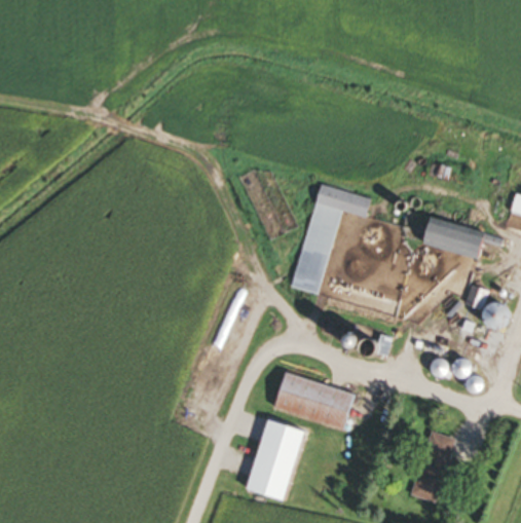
[(295,289),(323,295),(342,212),(367,218),(372,197),(320,185),(295,289)]
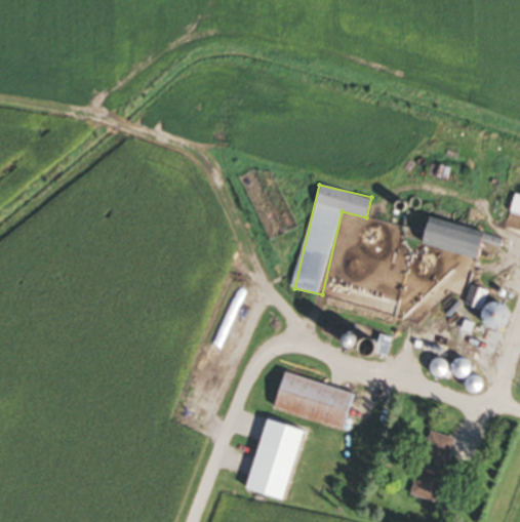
[(509,212),(519,215),(519,194),(515,193),(509,212)]
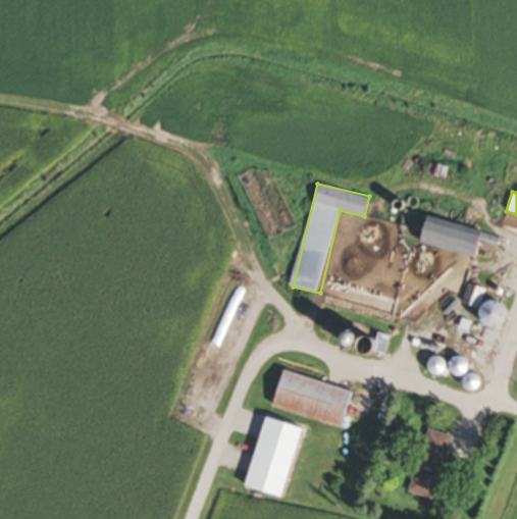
[(475,259),(482,232),(420,215),(412,241),(475,259)]
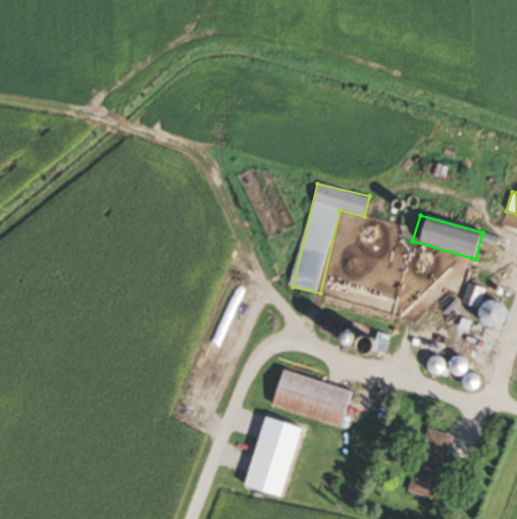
[(475,301),(475,325),(499,325),(499,301),(475,301)]
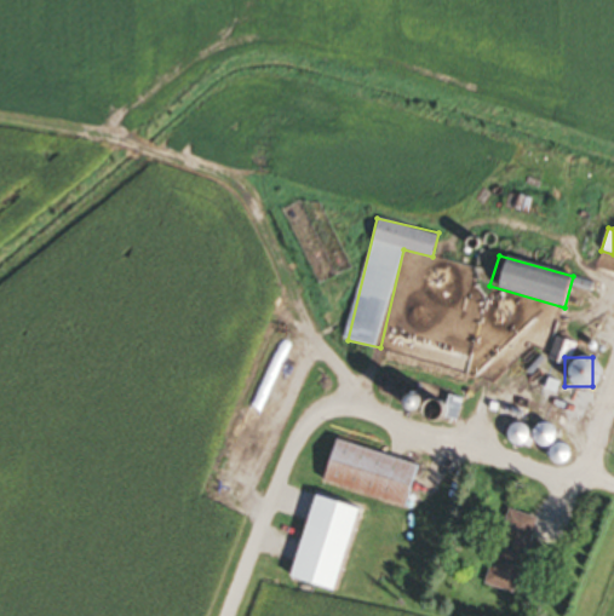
[(322,482),(412,507),(424,465),(333,439),(322,482)]
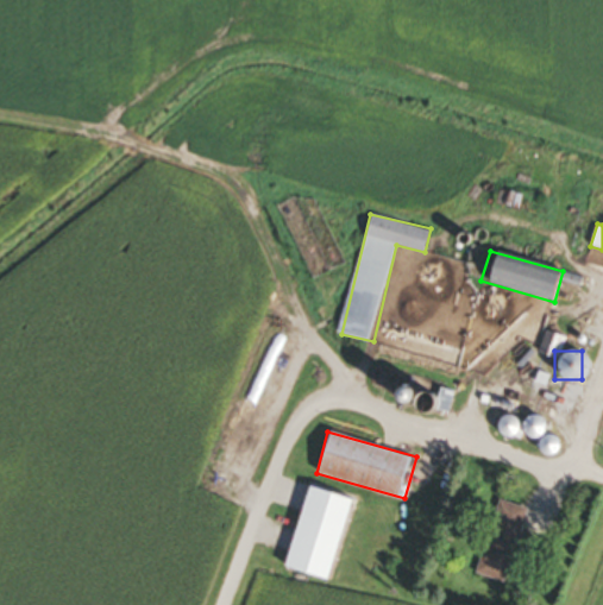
[(326,580),(350,499),(307,486),(283,568),(326,580)]
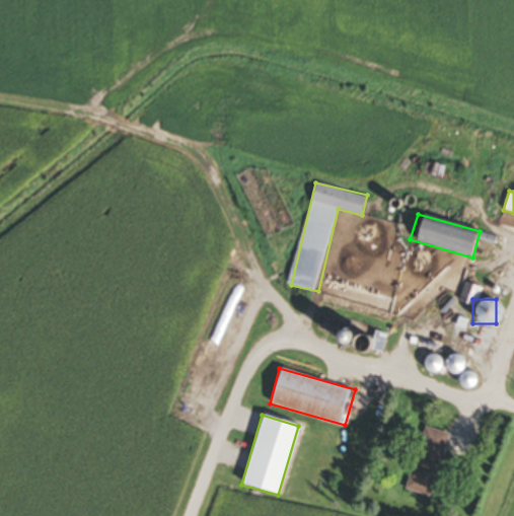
[(450,432),(424,425),(407,489),(433,496),(450,432)]
